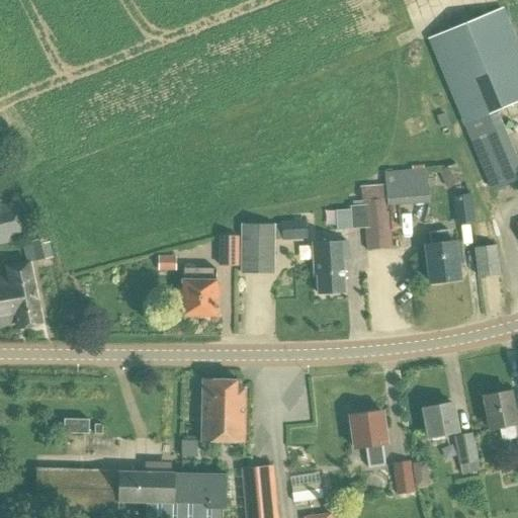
[(428,40),(463,124),(497,110),(517,101),(517,46),(503,9),(428,40)]
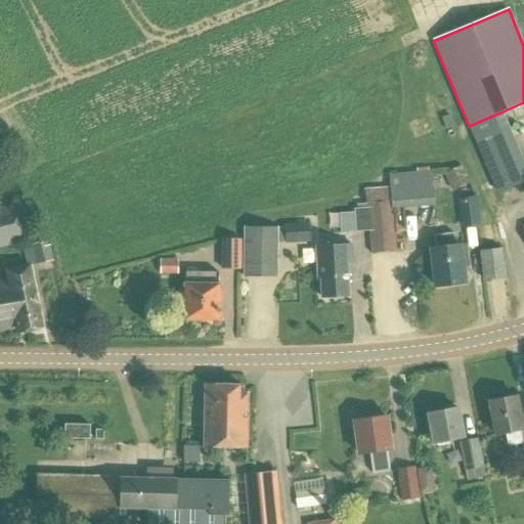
[(443,119),(440,120),(444,130),(453,127),(448,116),(442,118),(443,119)]
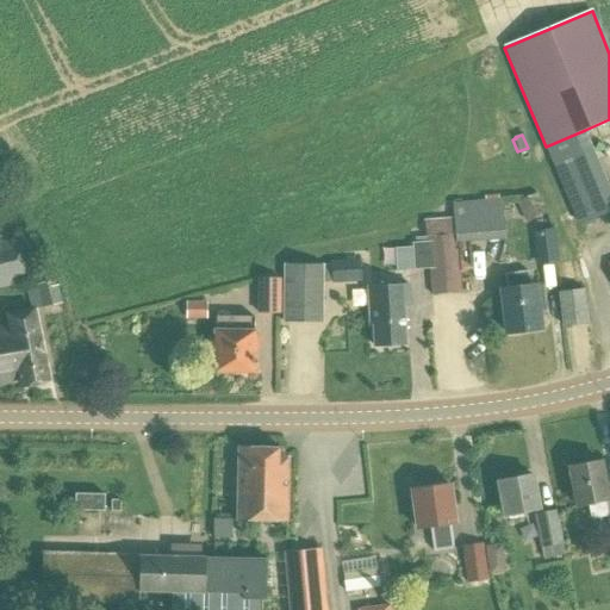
[(609,190),(598,161),(559,178),(578,223),(609,209),(609,190)]
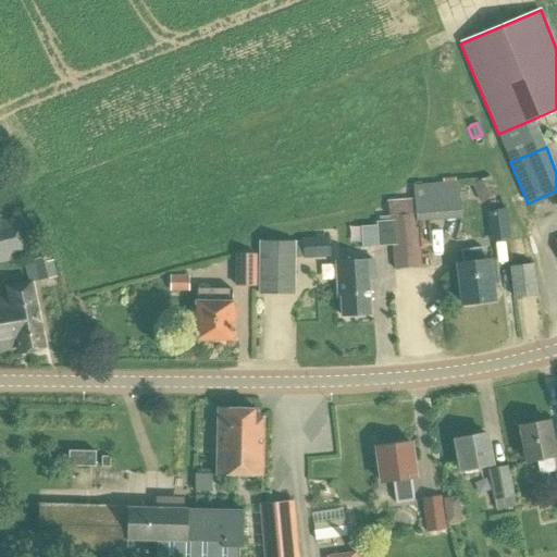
[(422,268),(419,221),(460,219),(458,182),(412,185),(413,199),(386,201),(387,217),(380,218),(380,222),(376,222),(379,247),(391,246),(393,270),(422,268)]
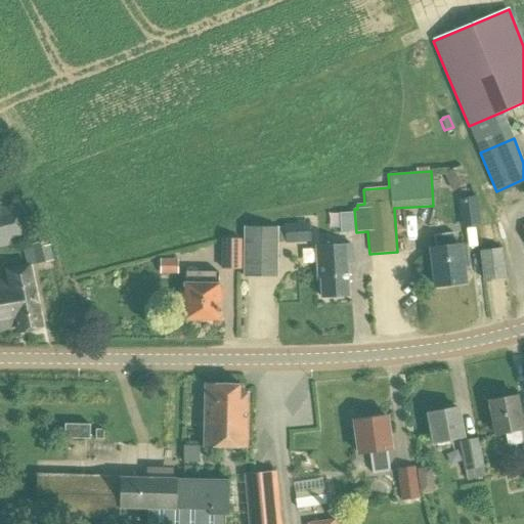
[(463,171),(446,180),(451,191),(469,182),(463,171)]
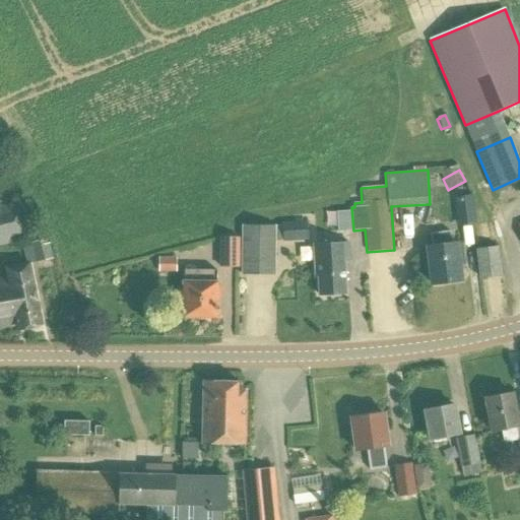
[(458,226),(475,224),(472,195),(455,197),(458,226)]
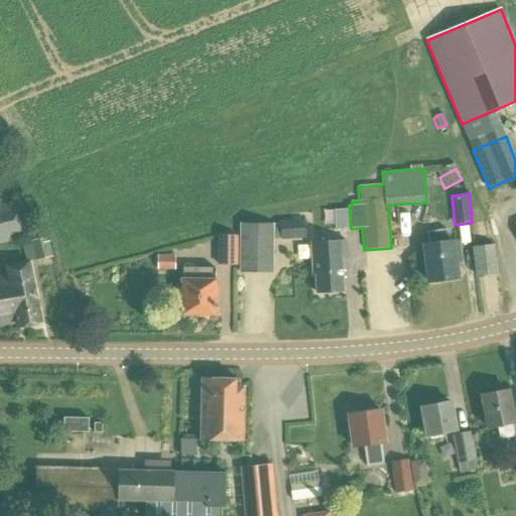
[(0,244),(23,240),(16,203),(0,206),(0,244)]
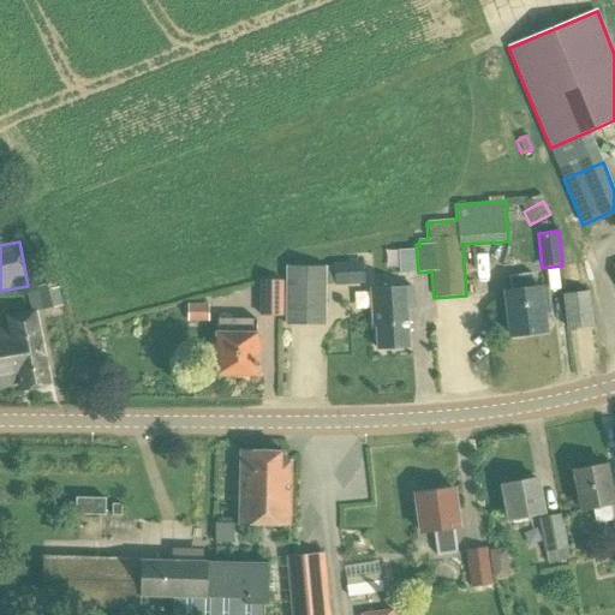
[(335,287),(364,285),(363,262),(346,263),(334,263),(335,287)]
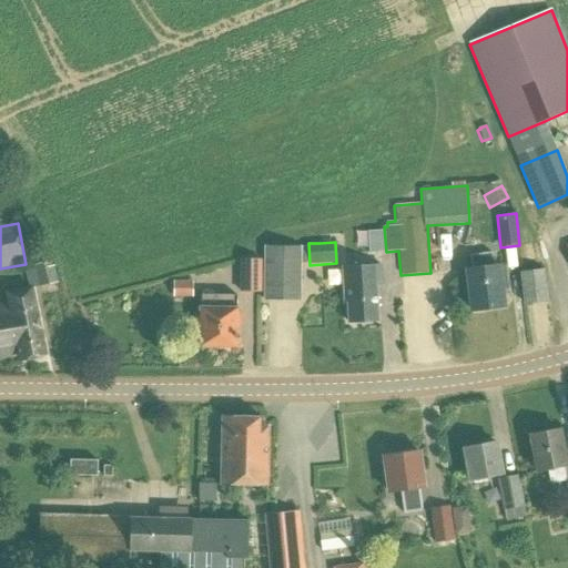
[(302,302),(303,246),(264,246),(264,301),(302,302)]
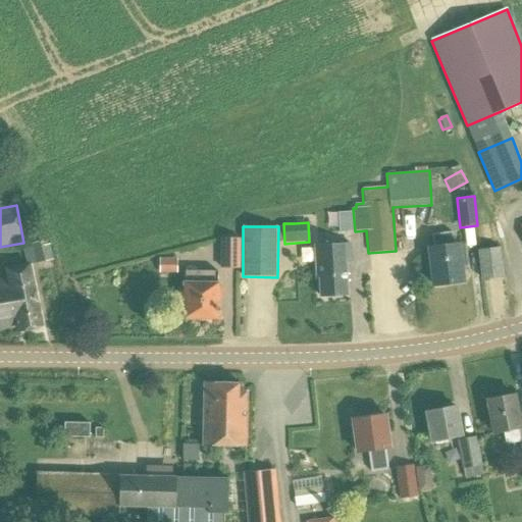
[(454,245),(452,231),(432,235),(433,247),(428,248),(432,285),(464,281),(462,266),(466,266),(463,244),(454,245)]
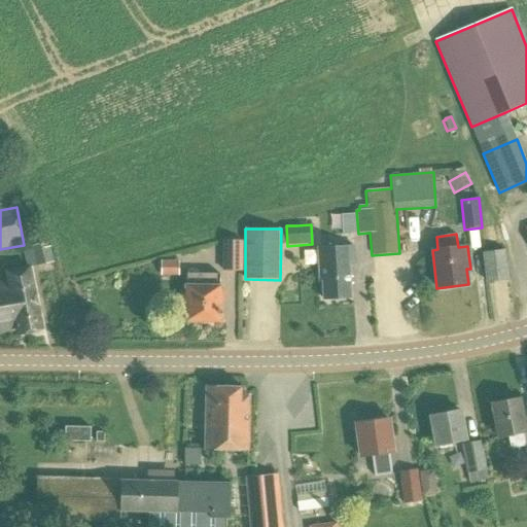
[(242,271),(242,241),(222,241),(222,271),(242,271)]
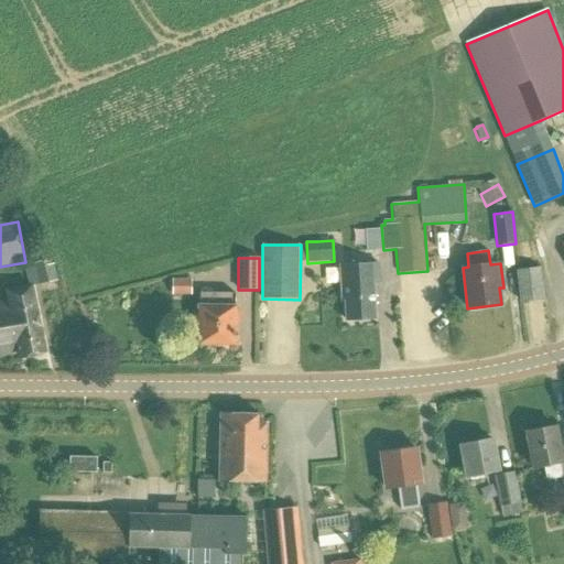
[(34,263),(39,284),(57,281),(53,260),(34,263)]
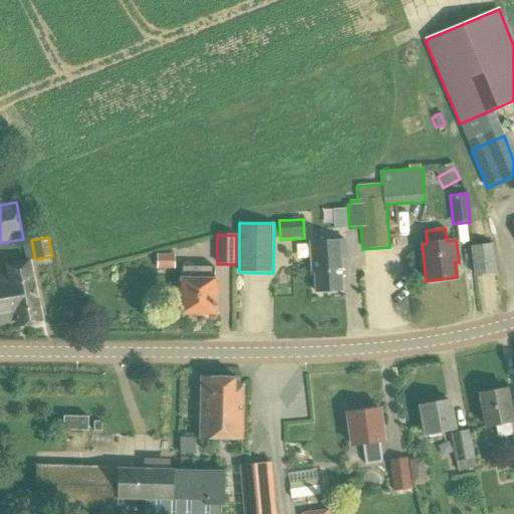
[(341,290),(340,259),(346,259),(346,241),(310,242),(311,273),(314,273),(314,291),(316,291),(319,293),(328,293),(330,290),(341,290)]
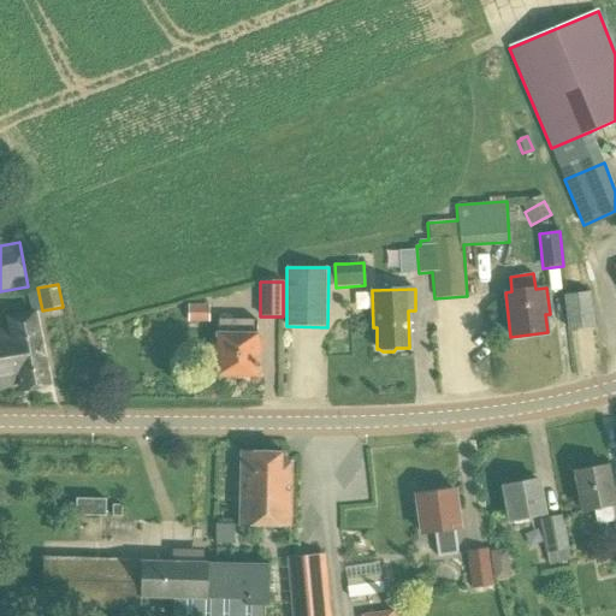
[(569,329),(593,326),(590,292),(564,295),(569,329)]
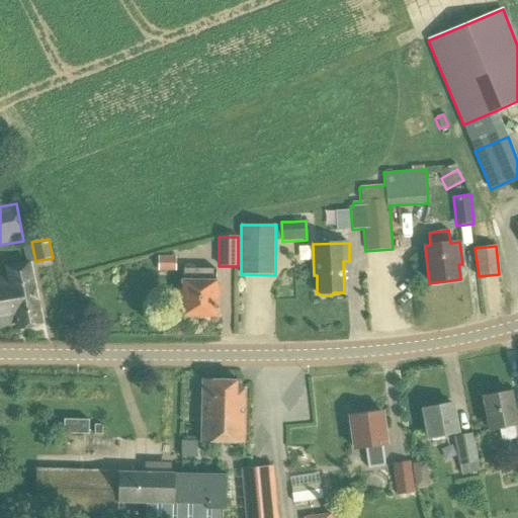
[(175,271),(175,256),(157,256),(157,271),(175,271)]
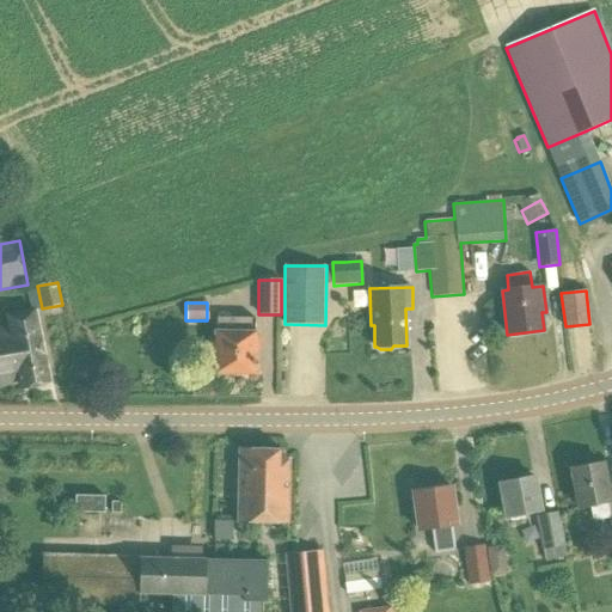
[(11,325),(0,326),(0,386),(18,384),(19,384),(20,389),(37,385),(46,384),(51,383),(37,316),(36,310),(36,307),(32,308),(7,313),(11,325)]
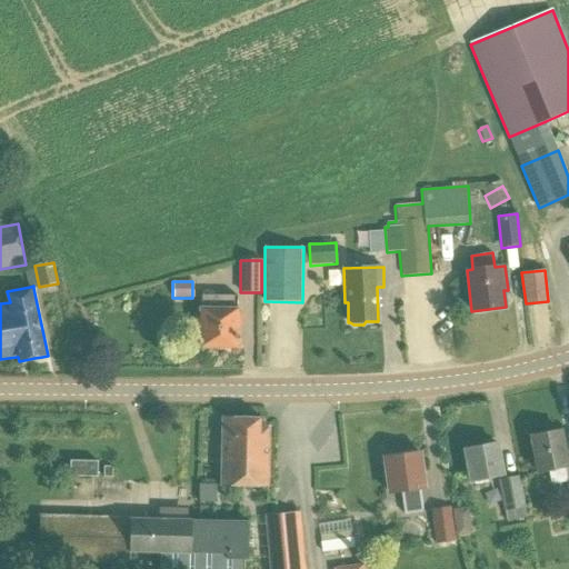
[(240,347),(241,309),(237,309),(237,296),(202,295),(202,307),(201,347),(218,347),(221,349),(230,349),(232,347),(240,347)]
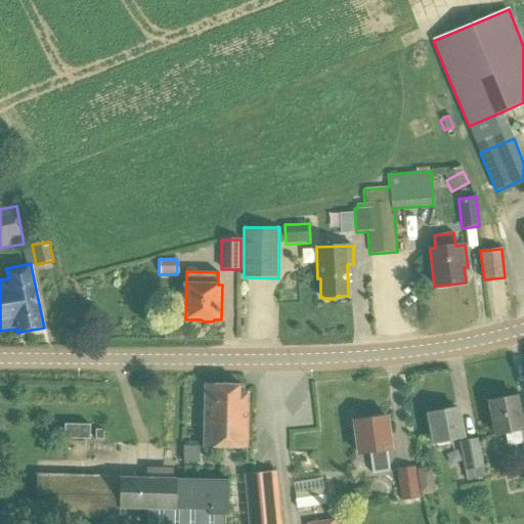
[(248,447),(249,392),(243,386),(206,385),(206,388),(201,389),(201,398),(206,400),(205,446),(248,447)]
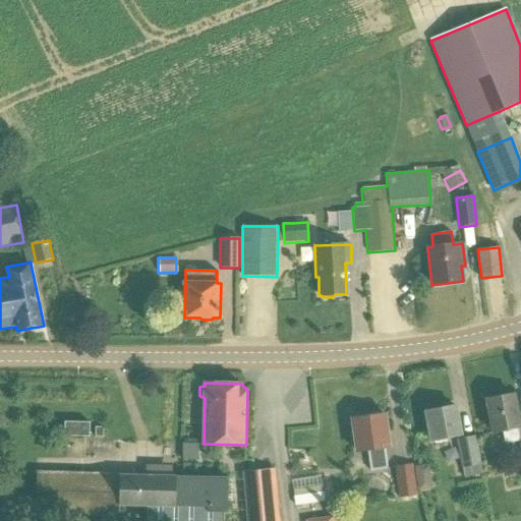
[(519,441),(517,429),(520,428),(513,394),(486,400),(493,433),(502,432),(504,444),(519,441)]
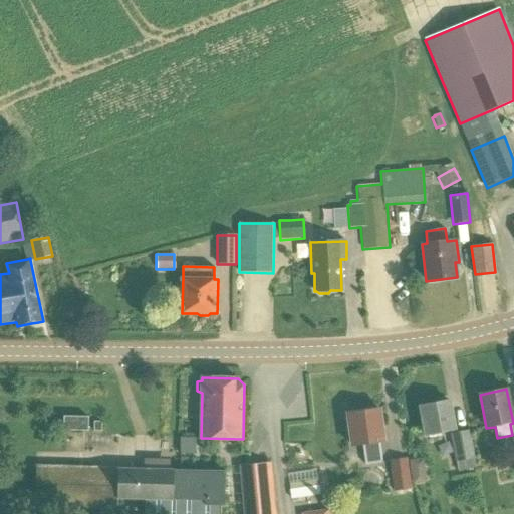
[(426,435),(454,429),(449,401),(421,406),(426,435)]
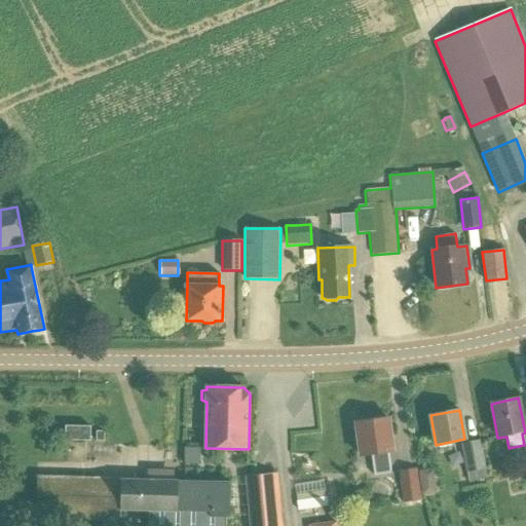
[(389,474),(387,452),(392,452),(388,418),(355,422),(361,455),(370,454),(373,476),(389,474)]
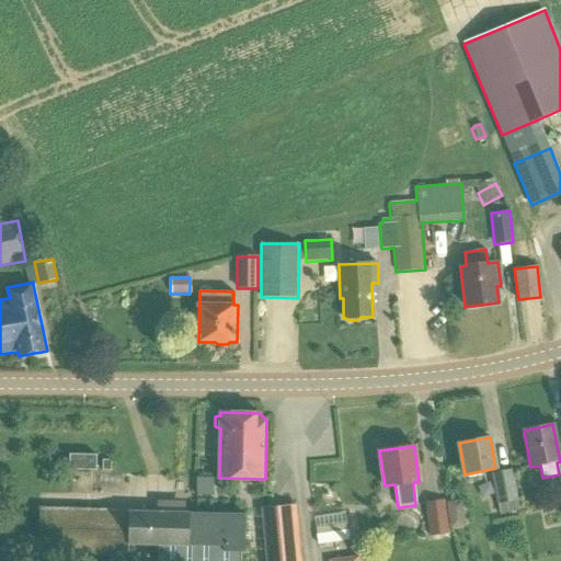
[(95,470),(95,455),(68,454),(68,470),(95,470)]
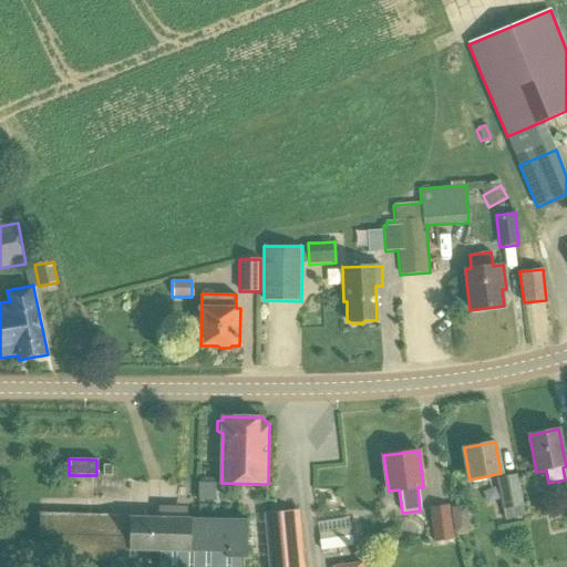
[(504,521),(525,516),(516,474),(496,478),(504,521)]
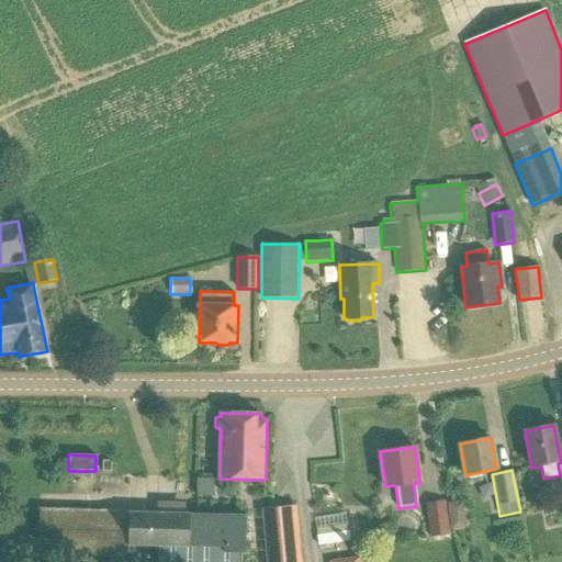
[(450,546),(444,501),(425,503),(429,538),(445,536),(446,546),(450,546)]
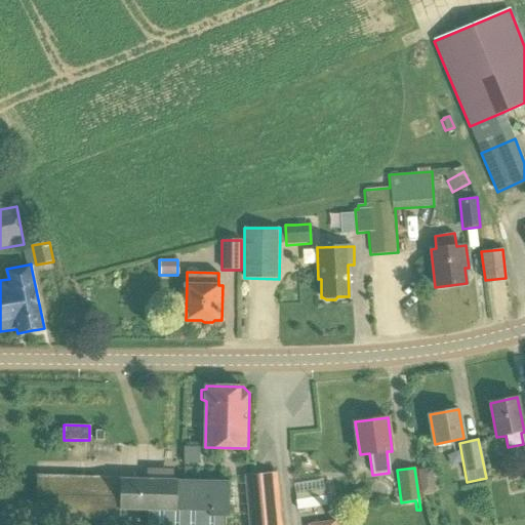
[(278,472),(243,475),(243,479),(247,524),(281,524),(281,502),(278,472)]
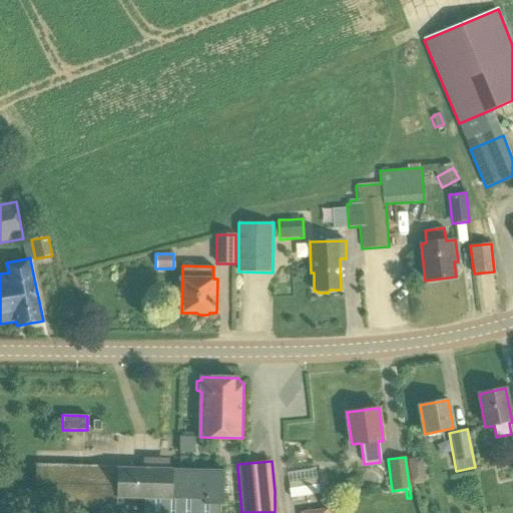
[(224,505),(225,470),(111,467),(111,466),(34,464),(34,508),(116,510),(116,498),(144,498),(144,512),(217,512),(218,505),(224,505)]
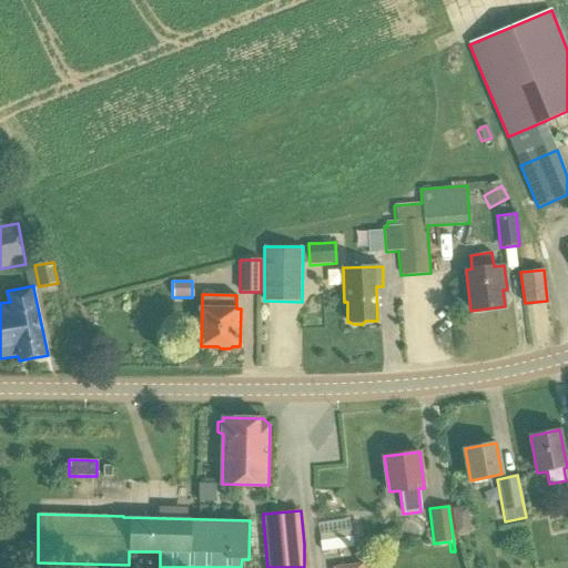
[(354,523),(324,526),(325,536),(341,535),(341,536),(355,534),(354,523)]
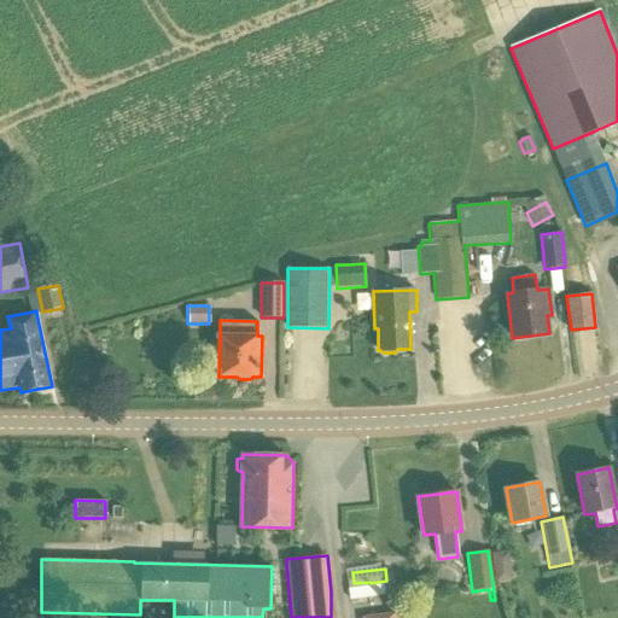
[(383,583),(348,589),(350,600),(385,595),(383,583)]
